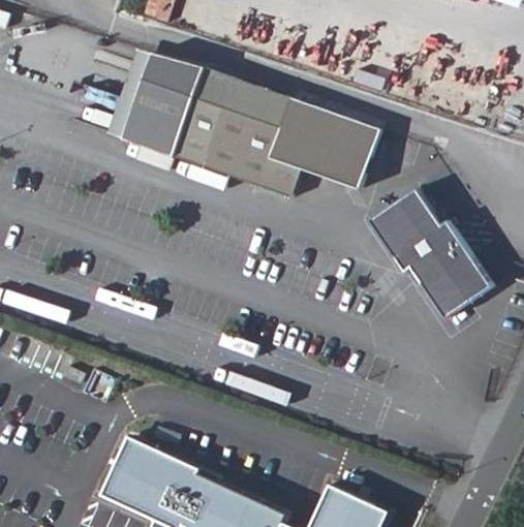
[(147,0),(143,13),(166,21),(173,0),(147,0)]
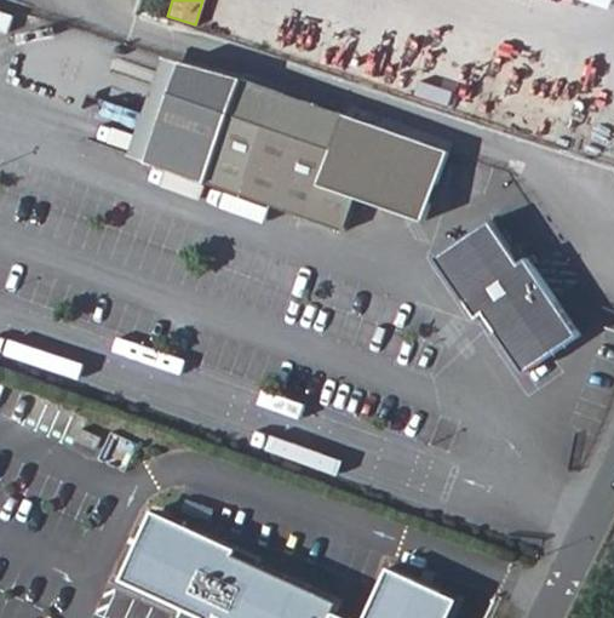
[(0,29),(6,32),(11,13),(0,10),(0,29)]
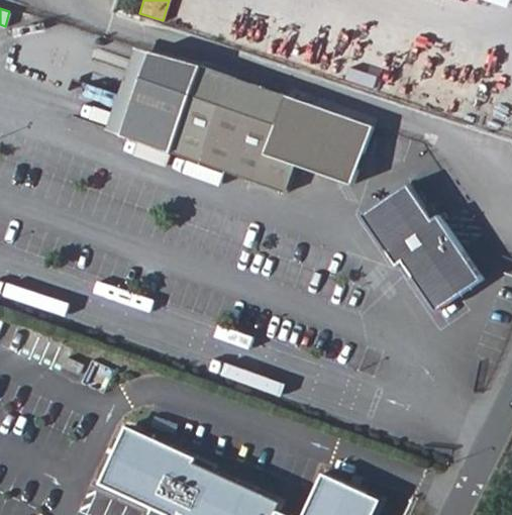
[(197,66),(134,48),(105,132),(168,153),(172,142),(197,66)]
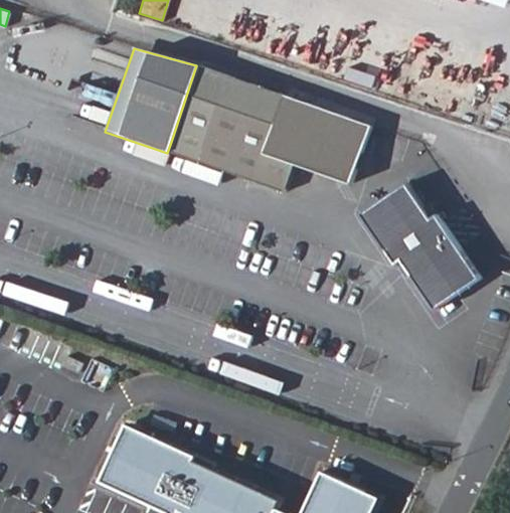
[(349,183),(369,123),(196,65),(171,142),(287,182),(294,164),(349,183)]
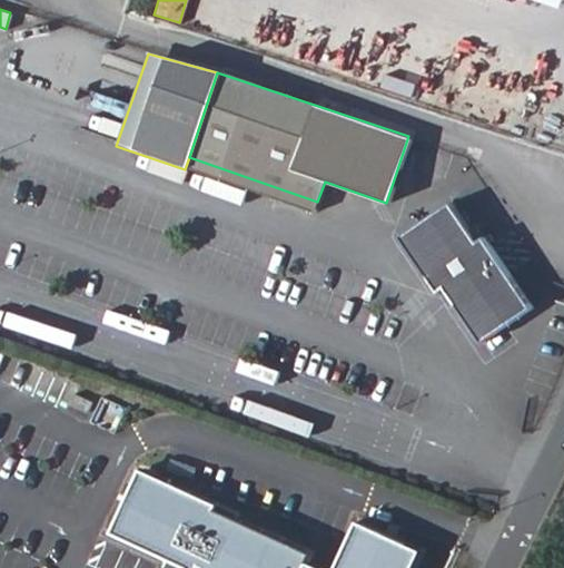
[(313,213),(317,202),(189,157),(185,169),(313,213)]
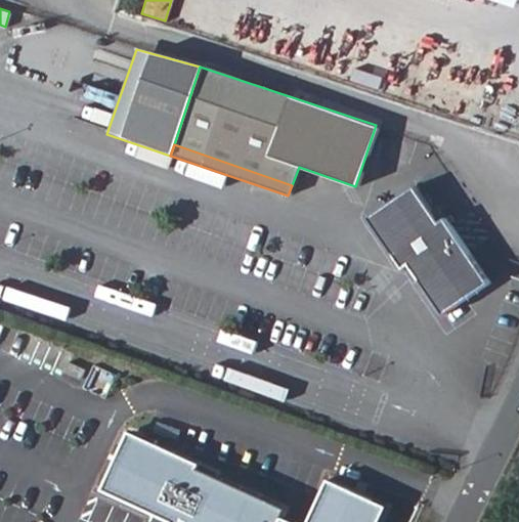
[(415,184),(369,216),(403,267),(409,263),(420,278),(444,314),(490,283),(445,217),(440,220),(415,184)]
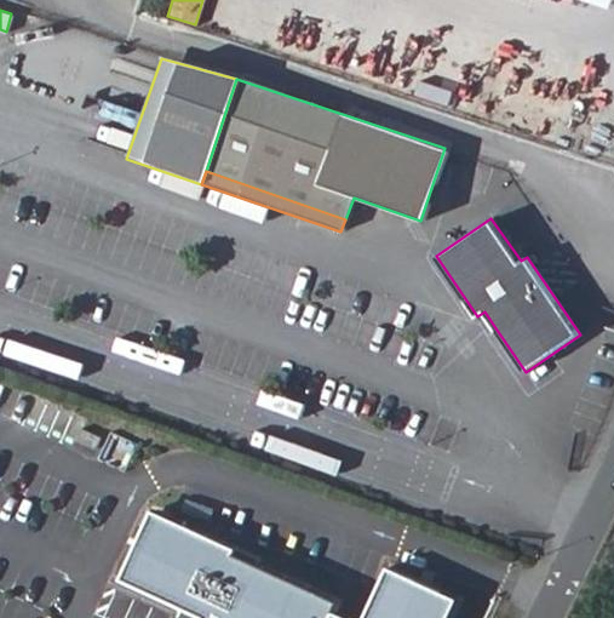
[(485,312),(477,316),(489,335),(497,330),(485,312)]
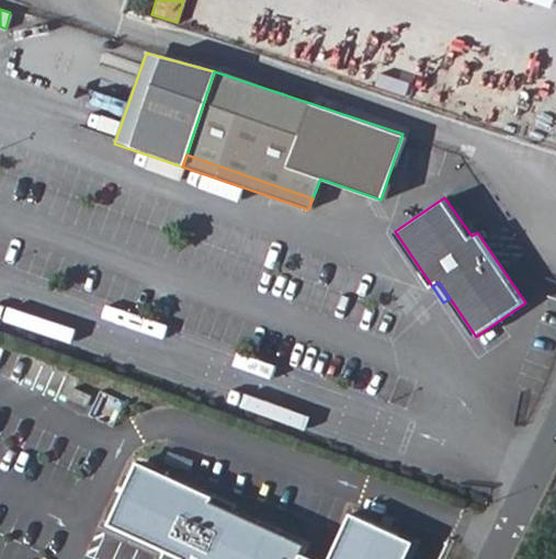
[(89,397),(70,389),(67,400),(86,407),(89,397)]
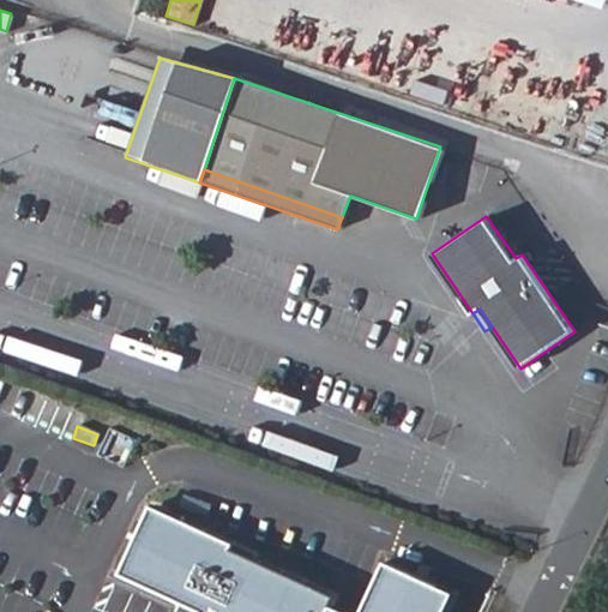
[(181,521),(146,504),(114,573),(176,603),(173,611),(441,611),(449,597),(380,564),(368,588),(356,611),(332,611),(326,609),(332,598),(251,559),(252,555),(181,521)]
